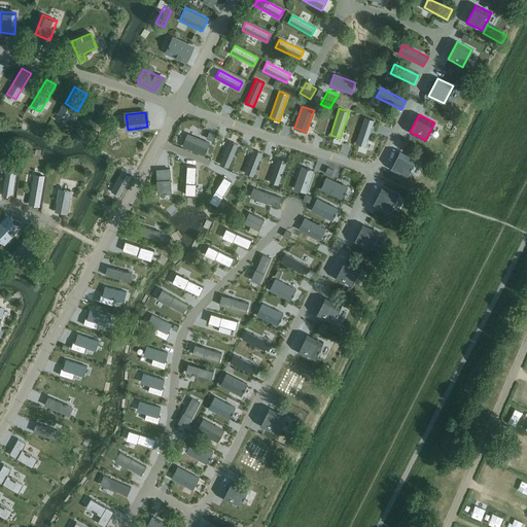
[(364,117),(355,143),(365,146),(375,120),(364,117)]
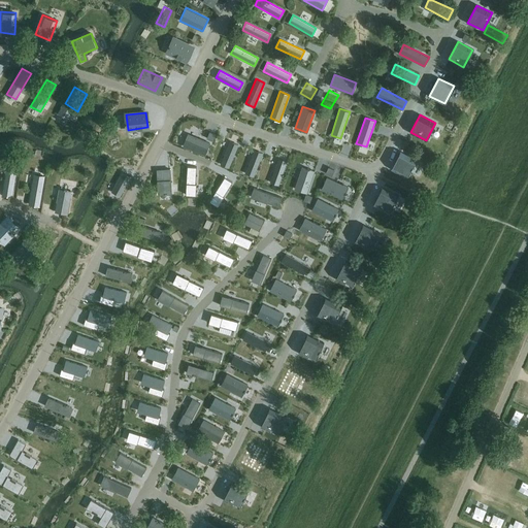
[(202,131),(213,135),(218,124),(207,119),(202,131)]
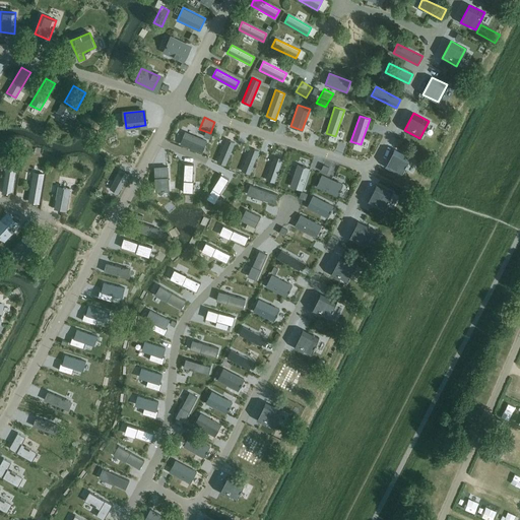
[(180,121),(166,121),(167,139),(180,138),(180,121)]
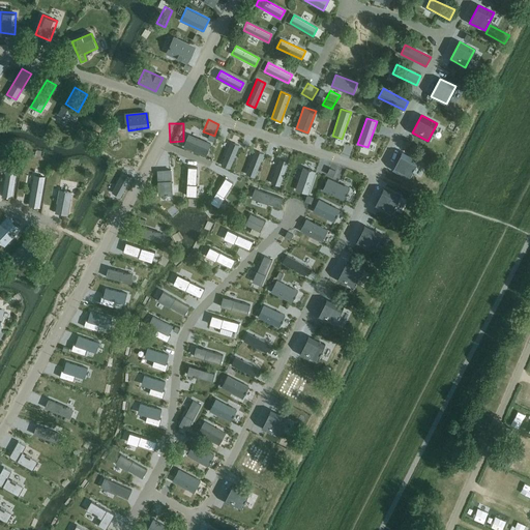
[(99,135),(91,149),(98,154),(108,139),(99,135)]
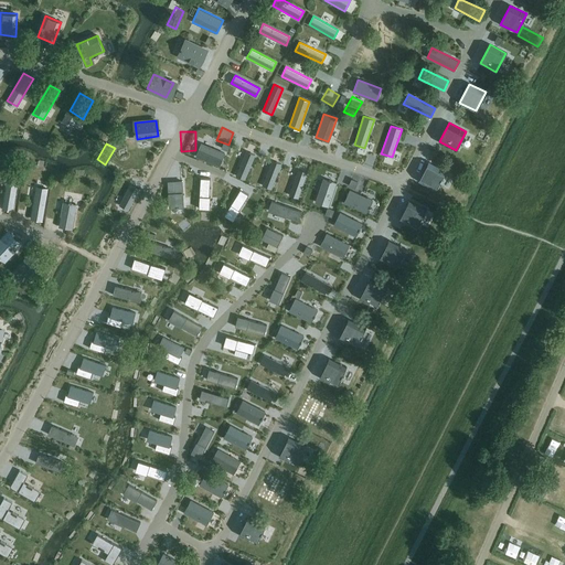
[(202,144),(196,157),(220,166),(225,152),(202,144)]
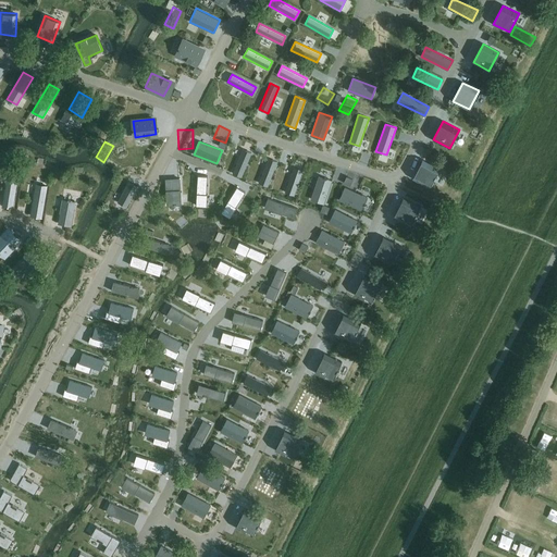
[(244,147),(233,171),(242,175),(251,150),(244,147)]
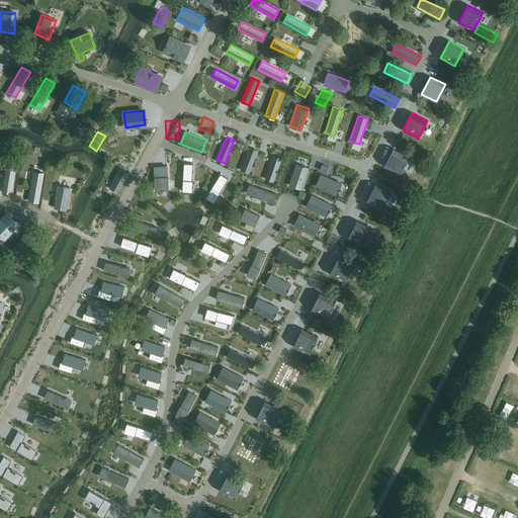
[(171,156),(185,159),(188,148),(174,145),(171,156)]
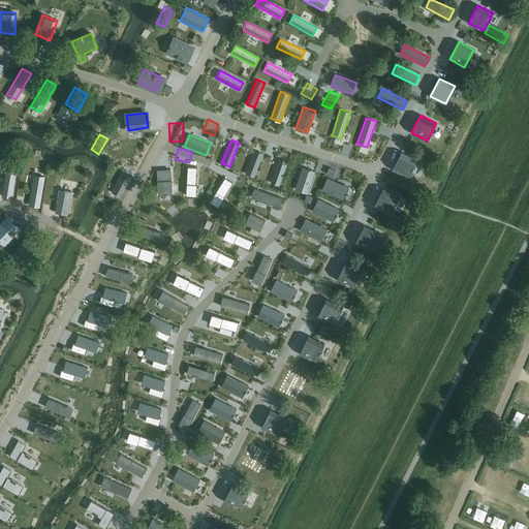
[(255,150),(246,174),(254,177),(263,154),(255,150)]
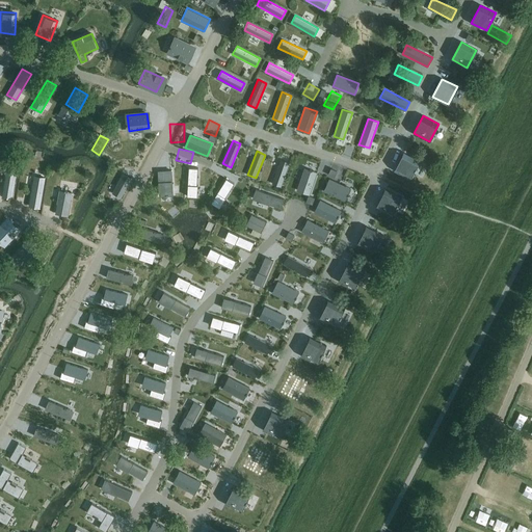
[(404,153),(395,170),(409,179),(419,160),(404,153)]
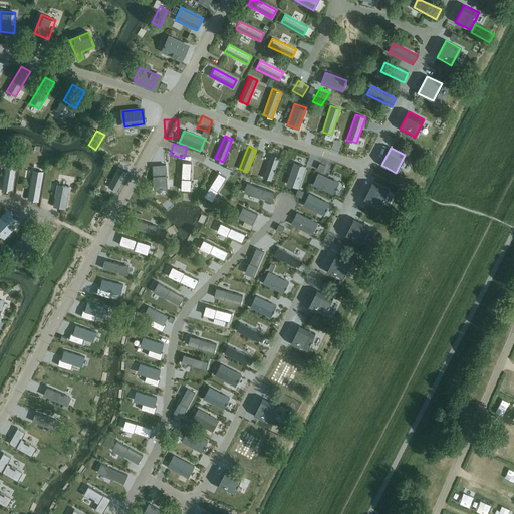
[(271,155),(263,177),(271,180),(279,157),(271,155)]
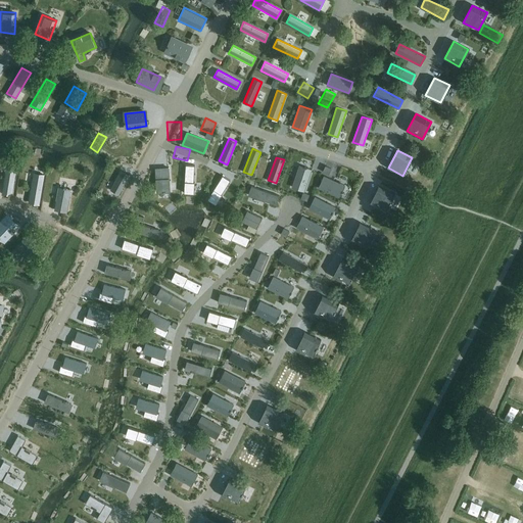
[(84,158),(80,175),(87,177),(92,159),(84,158)]
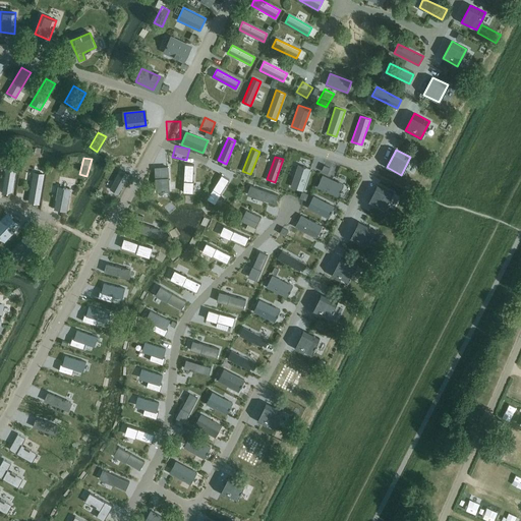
[(192,192),(193,192),(193,181),(194,165),(185,164),(184,192),(192,192)]
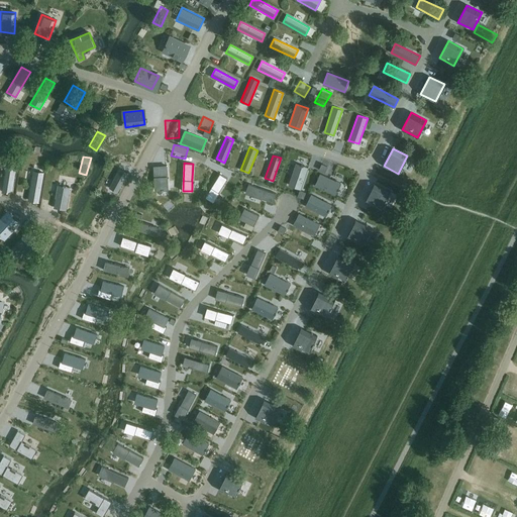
[(296,164),(289,185),(301,189),(308,168),(296,164)]
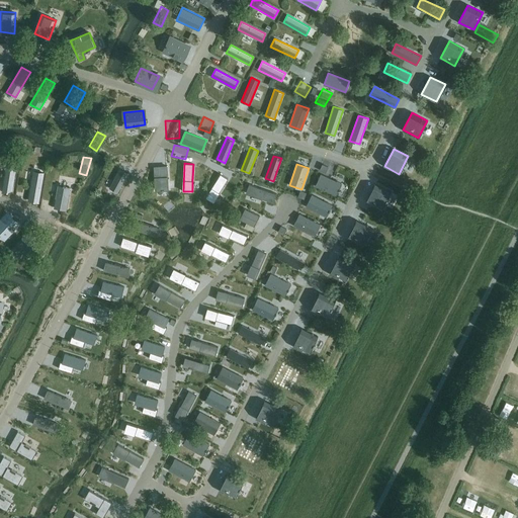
[(7,165),(2,191),(12,192),(16,166),(7,165)]
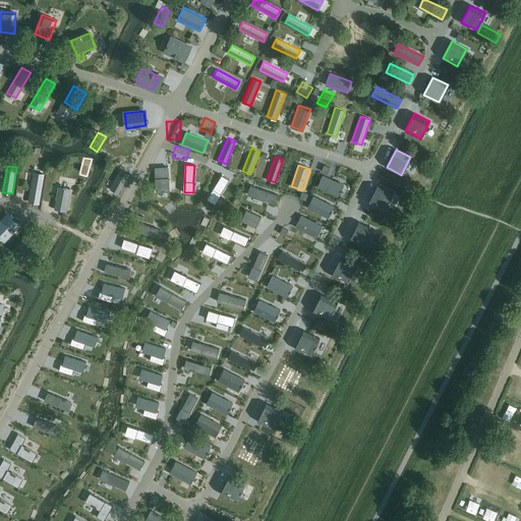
[(168,167),(155,168),(157,190),(169,190),(168,167)]
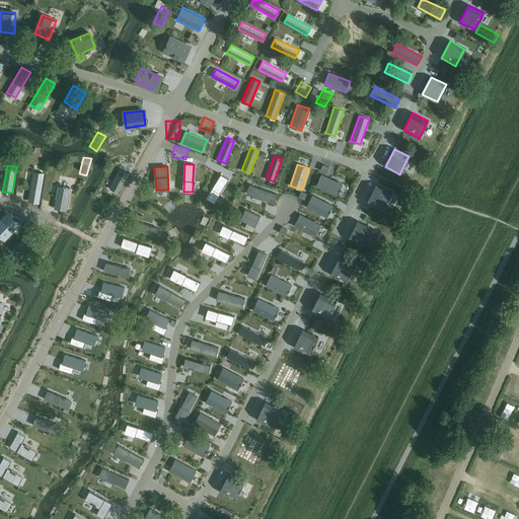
[(121,169),(110,188),(118,193),(129,173),(121,169)]
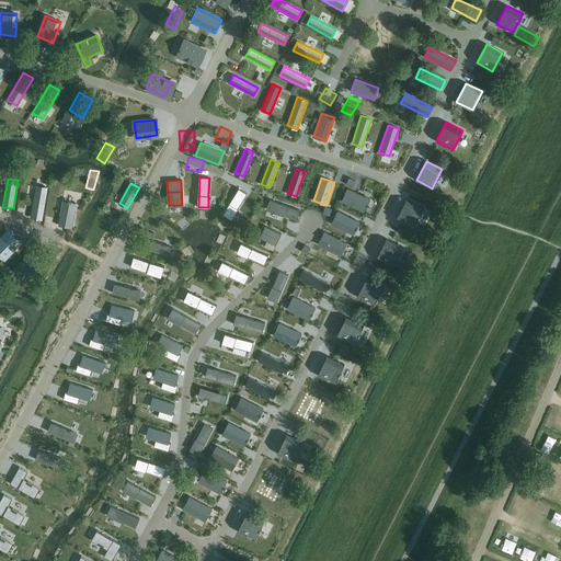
[(36,185),(31,217),(43,219),(48,187),(36,185)]
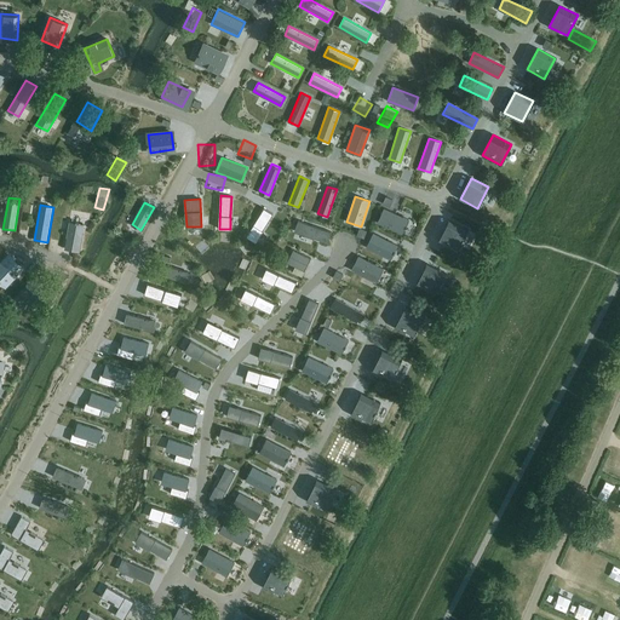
[(256,241),(256,242),(263,230),(273,213),(264,208),(247,236),(256,241)]
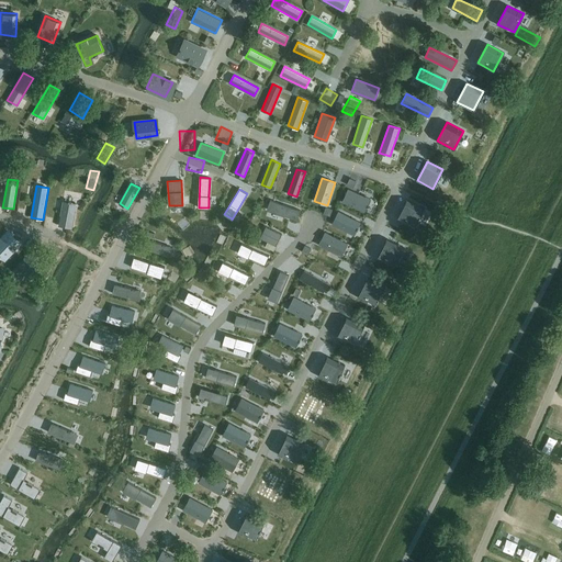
[(348,189),(343,202),(364,212),(370,199),(348,189)]
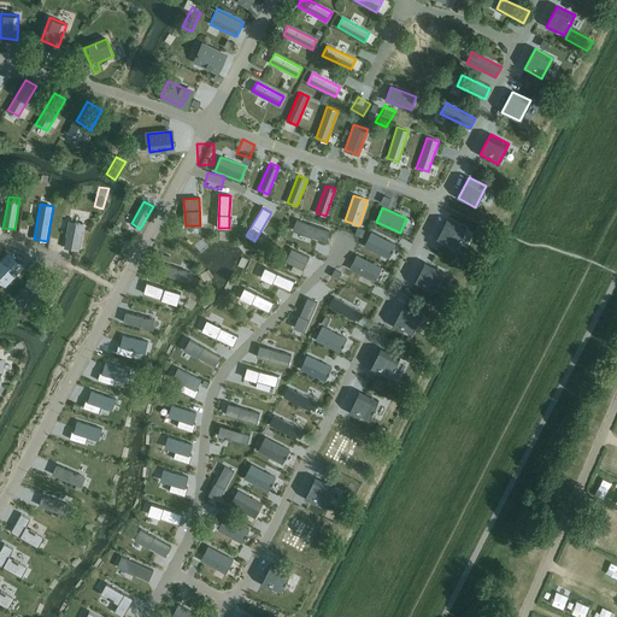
[(329,230),(297,219),(293,229),(293,230),(312,236),(325,241),(329,230)]
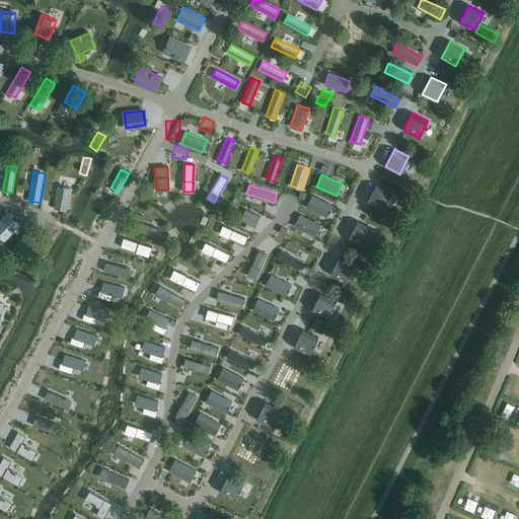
[(376,184),(367,202),(382,210),(391,193),(376,184)]
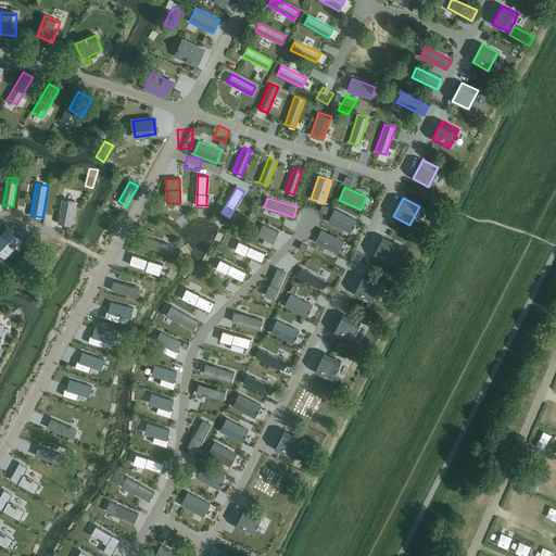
[(62,199),(58,224),(72,226),(76,201),(62,199)]
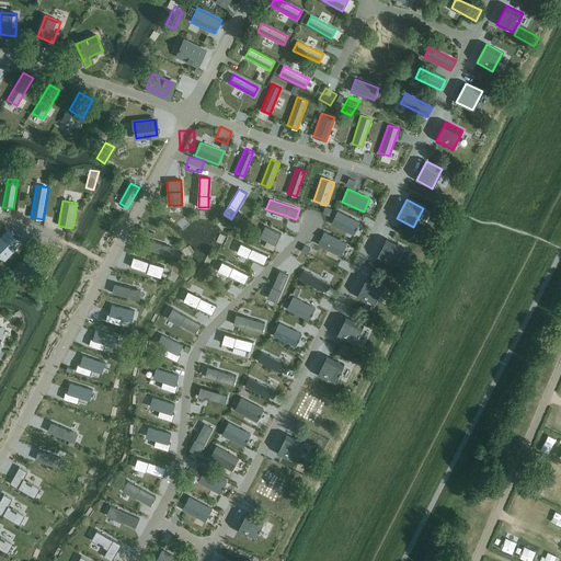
[(338,212),(331,224),(354,235),(359,222),(338,212)]
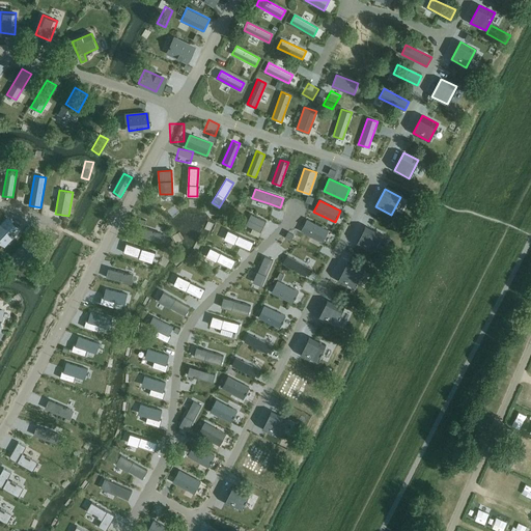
[(297,213),(291,221),(302,227),(307,219),(297,213)]
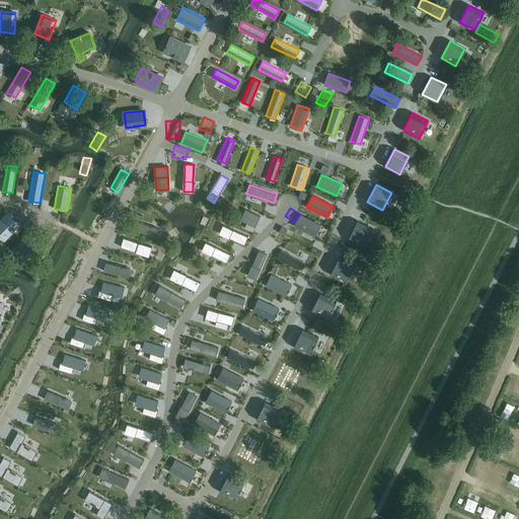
[(252,231),(260,216),(245,209),(240,219),(247,223),(245,227),(252,231)]
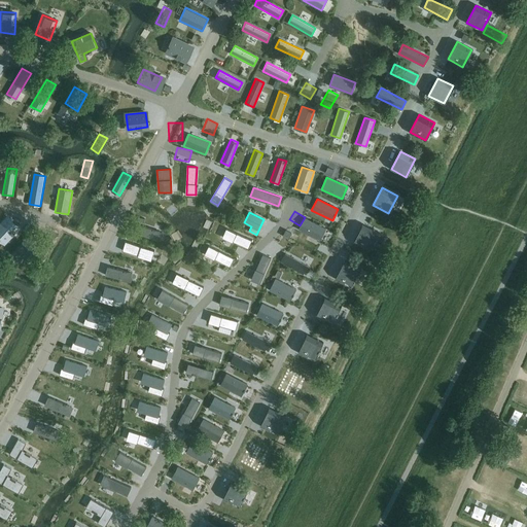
[(8,217),(0,225),(0,237),(5,242),(19,227),(8,217)]
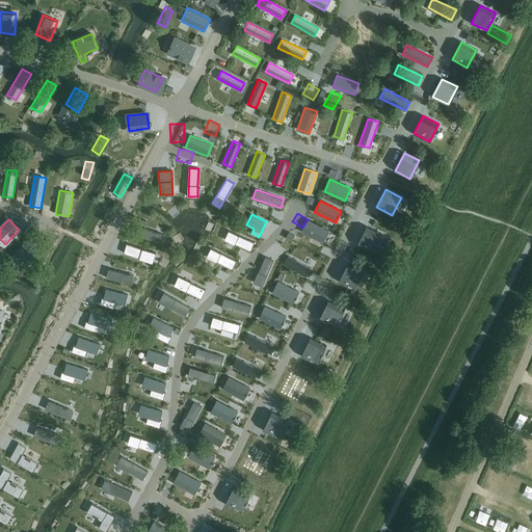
[(308,220),(302,232),(323,242),(328,231),(308,220)]
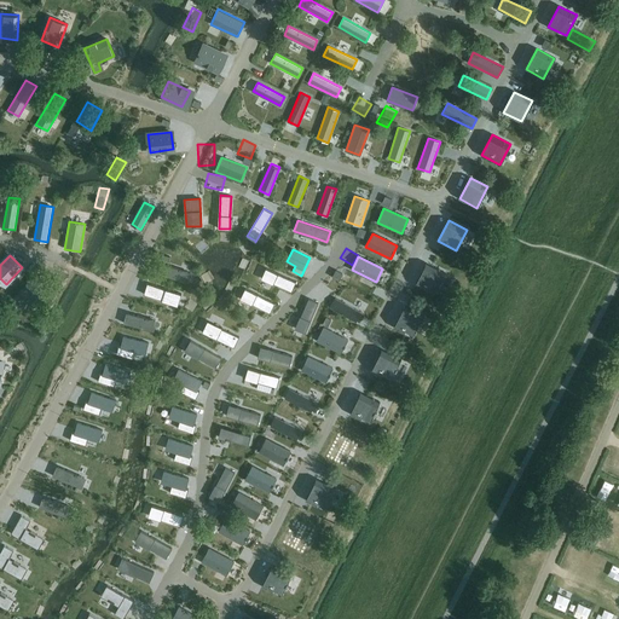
[(190,272),(161,262),(157,273),(187,283),(190,272)]
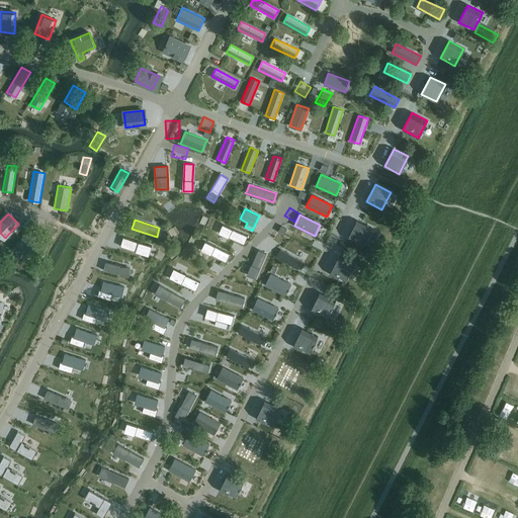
[(357,221),(348,238),(363,245),(372,228),(357,221)]
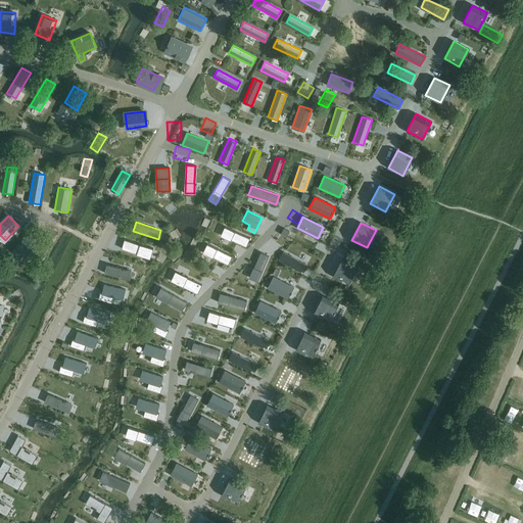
[(222,234),(221,235),(231,240),(232,239),(246,246),(250,238),(225,227),(222,234)]
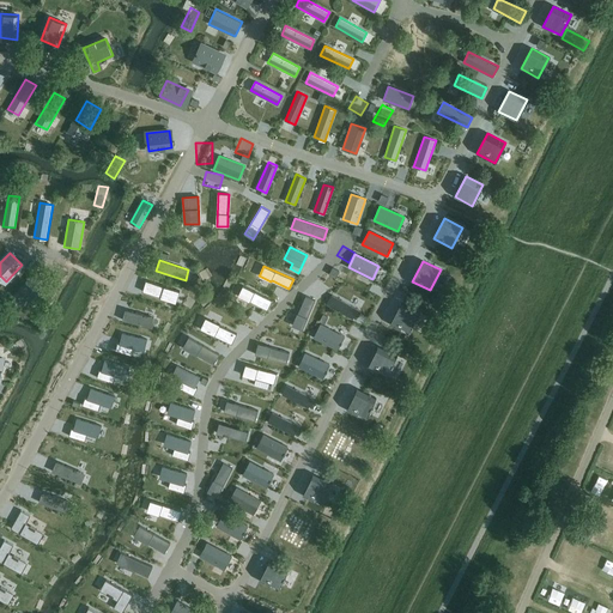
[(55,273),(52,284),(60,286),(64,275),(55,273)]
